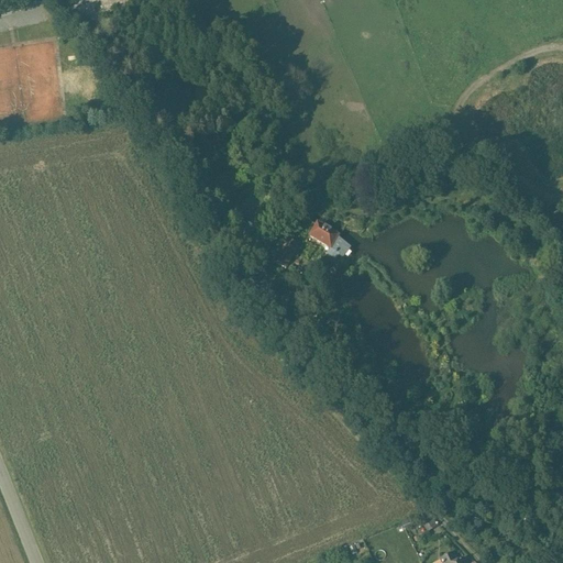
[(562,211),(547,218),(556,228),(562,221),(562,211)]
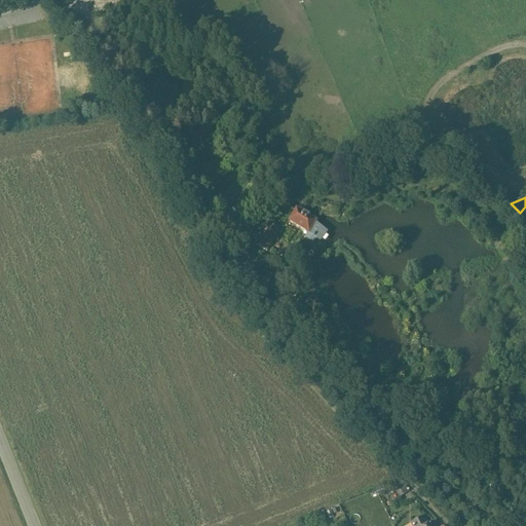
[(315,222),(296,211),(290,222),(308,233),(315,222)]
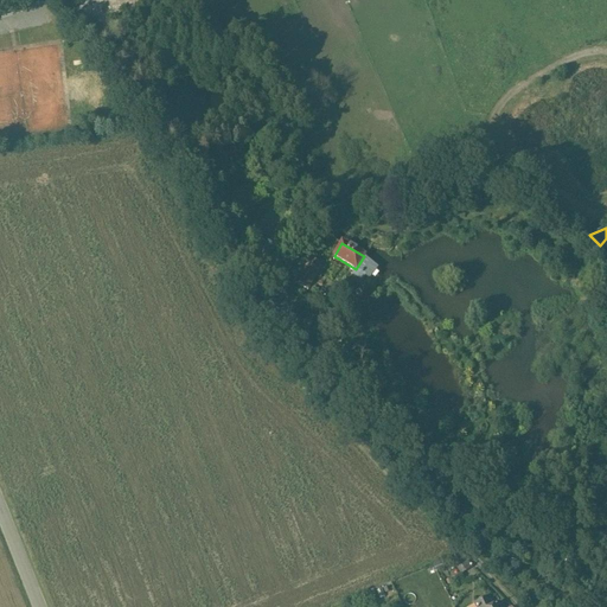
[(467,561),(458,567),(462,574),(472,567),(467,561)]
